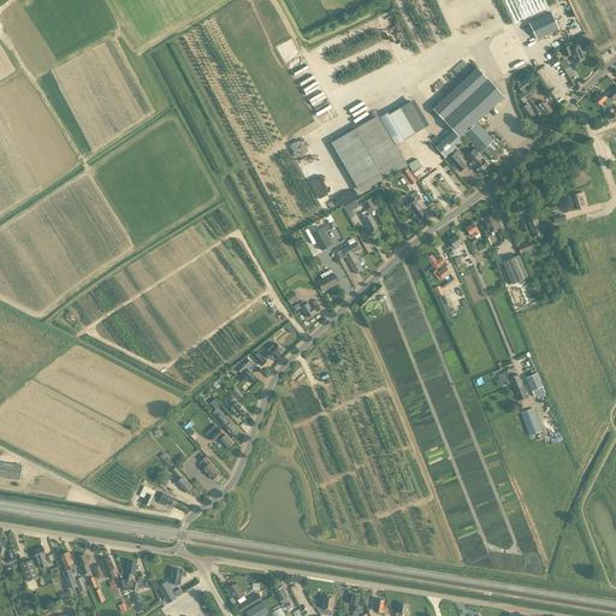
[(548,7),(544,0),(502,0),(513,23),(548,7)]
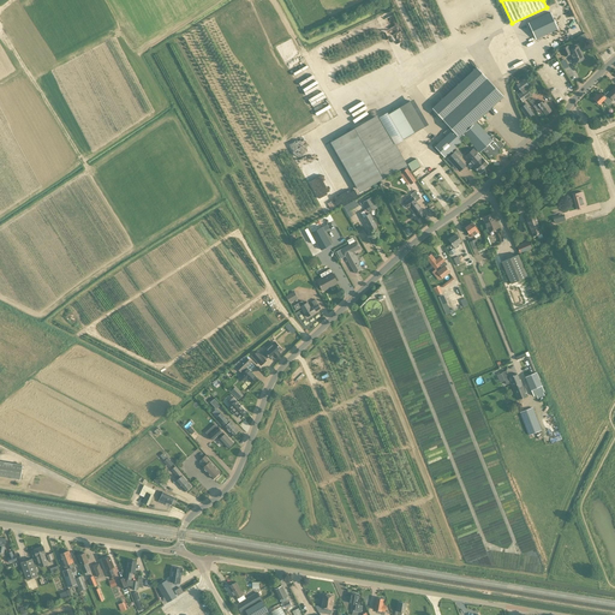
[(549,12),(527,23),(536,40),(557,29),(549,12)]
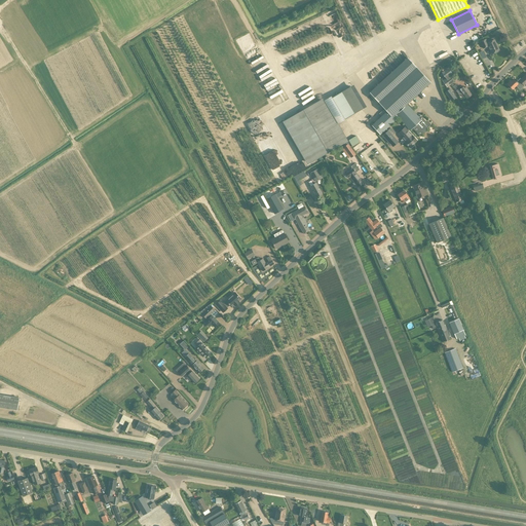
[(486,39),(480,41),(483,48),(488,46),(491,53),(494,52),(495,53),(498,51),(498,50),(499,50),(494,40),(487,43),(486,39)]
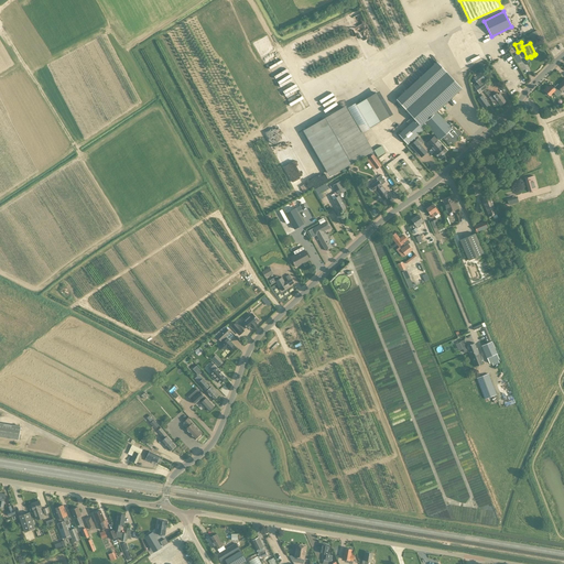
[(436,62),(396,99),(412,117),(407,122),(409,125),(399,134),(408,144),(408,143),(411,141),(426,126),(440,140),(443,137),(449,144),(458,137),(461,134),(451,123),(448,126),(444,120),(436,112),(436,111),(441,107),(462,88),(436,62)]
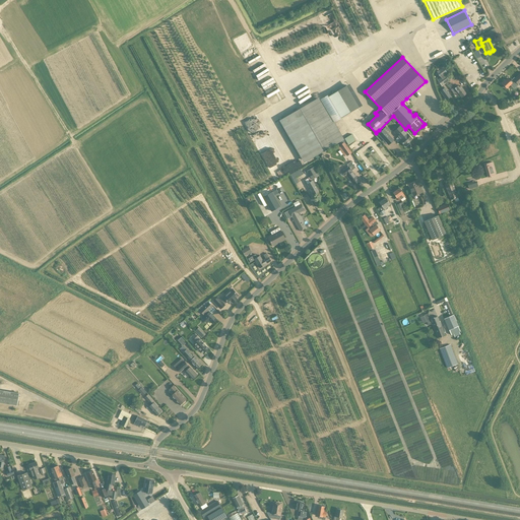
[(440,77),(445,84),(449,81),(448,79),(450,77),(449,75),(451,74),(444,64),(439,67),(434,69),(440,77)]
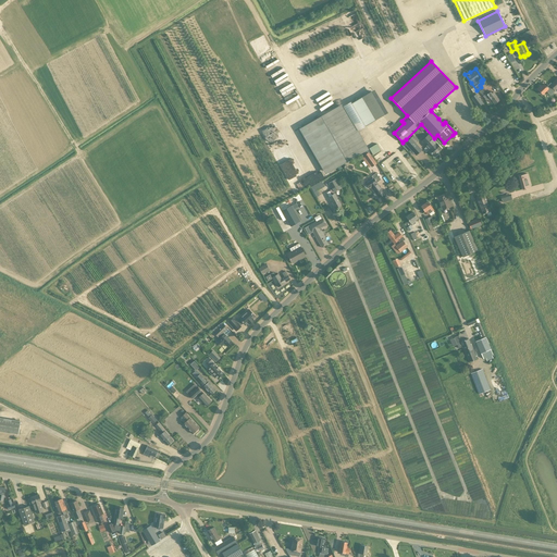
[(541,85),(536,89),(542,95),(546,91),(548,89),(549,90),(553,93),(555,90),(556,89),(556,78),(552,84),(551,83),(546,87),(543,84),(542,86),(541,85)]
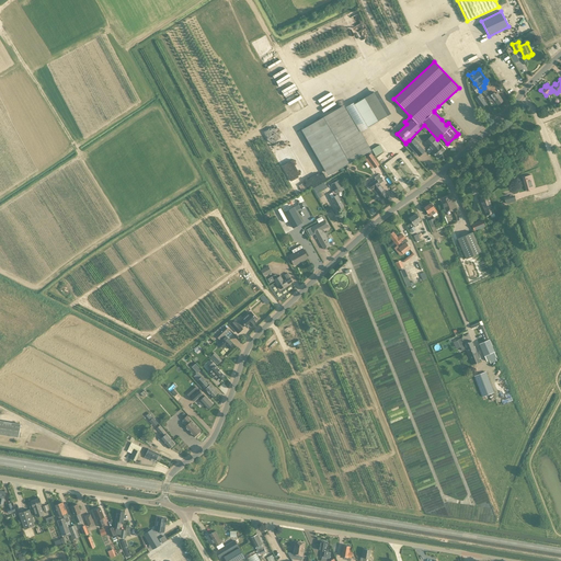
[(368,126),(390,114),(390,113),(379,94),(377,90),(355,103),(368,126)]
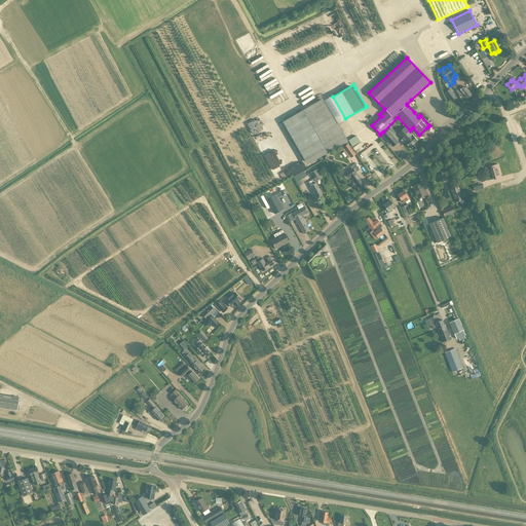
[(452,86),(456,90),(459,96),(461,95),(463,97),(464,96),(466,99),(467,98),(468,98),(471,97),(471,96),(472,95),(465,86),(464,88),(463,86),(461,88),(460,87),(458,84),(457,85),(456,84),(454,85),(453,84),(451,85),(452,86)]
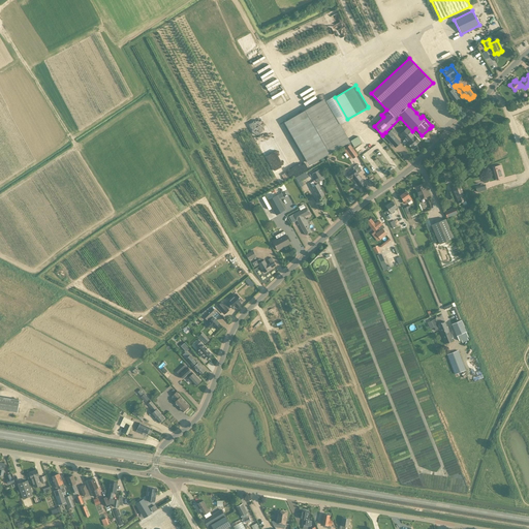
[(452,89),(447,93),(454,101),(459,98),(452,89)]
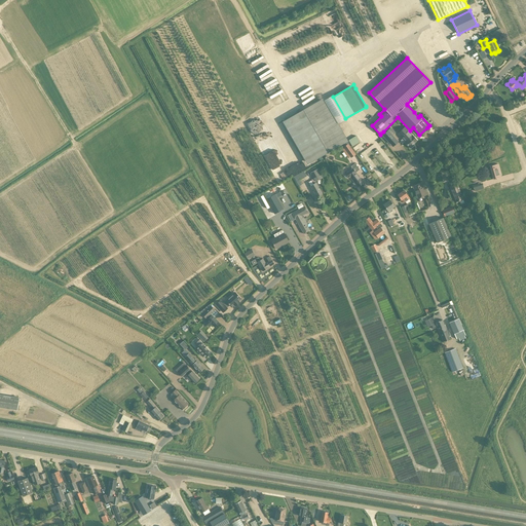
[(348,141),(324,98),(303,109),(283,121),(307,164),(328,152),(348,141)]
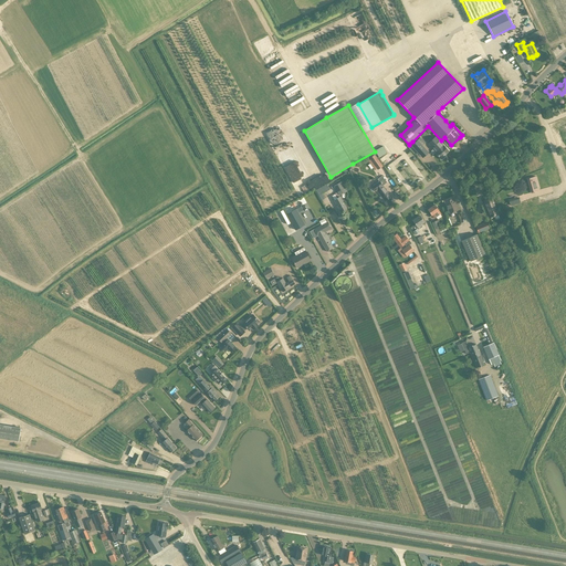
[(565,116),(556,119),(563,142),(565,140),(565,116)]
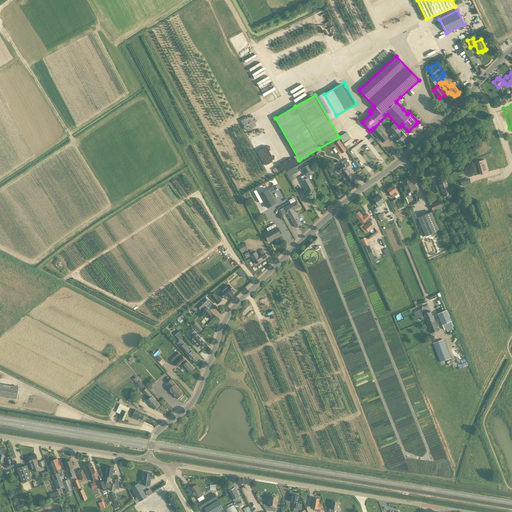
[(387,130),(394,138),(399,144),(402,141),(401,140),(405,137),(394,124),(387,130)]
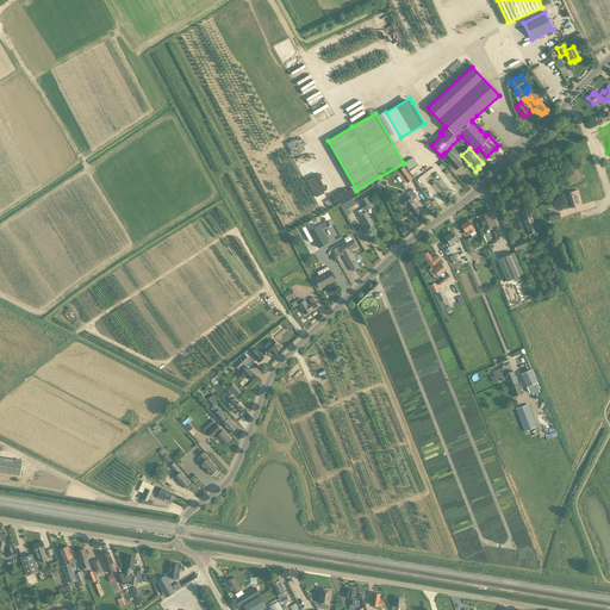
[(443,157),(450,165),(456,160),(455,157),(459,155),(453,149),(443,157)]
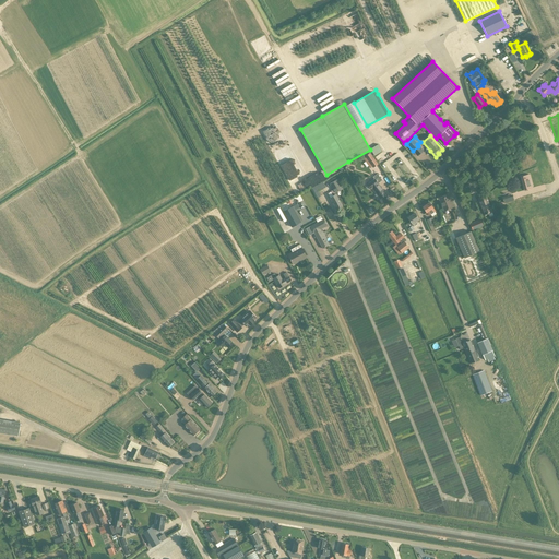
[(378,144),(370,149),(375,155),(382,151),(378,144)]
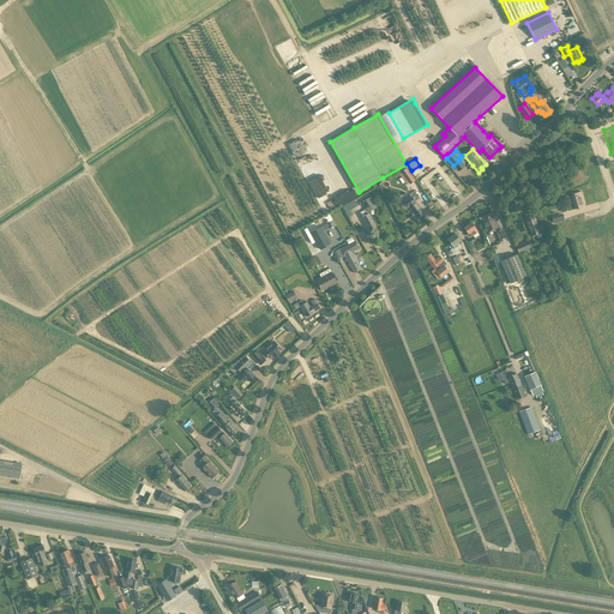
[(415,180),(407,168),(401,172),(409,184),(413,181),(415,180)]
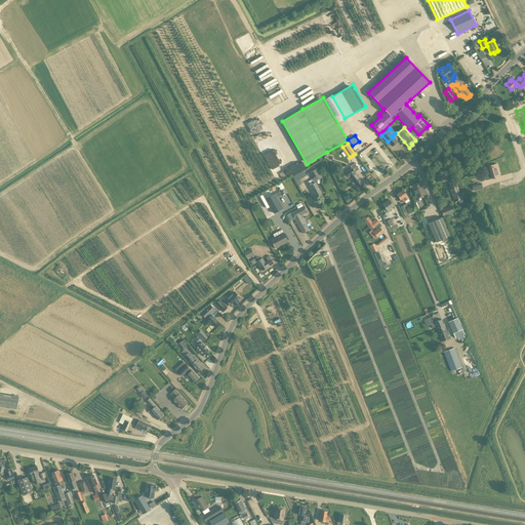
[(362,183),(355,172),(359,169),(354,163),(350,166),(352,168),(345,173),(348,177),(350,176),(354,183),(353,184),(353,185),(354,186),(355,186),(356,185),(357,187),(362,183)]
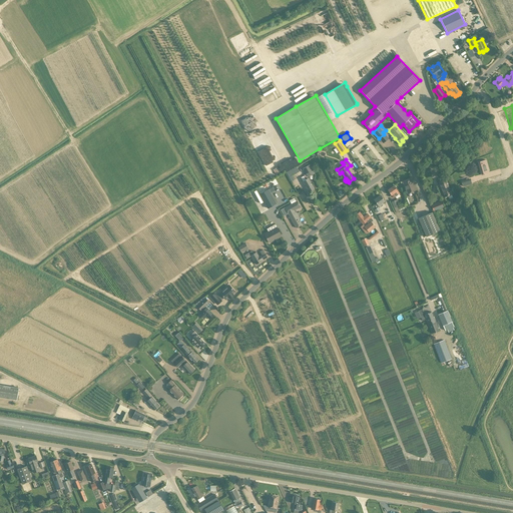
[(489,172),(485,160),(478,162),(481,174),(489,172)]
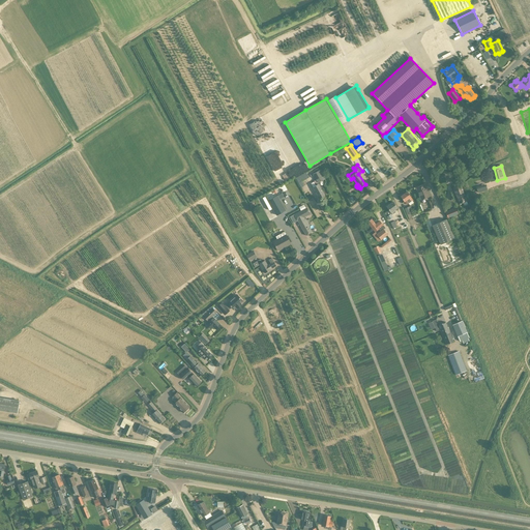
[(313,174),(318,183),(325,179),(320,170),(313,174)]
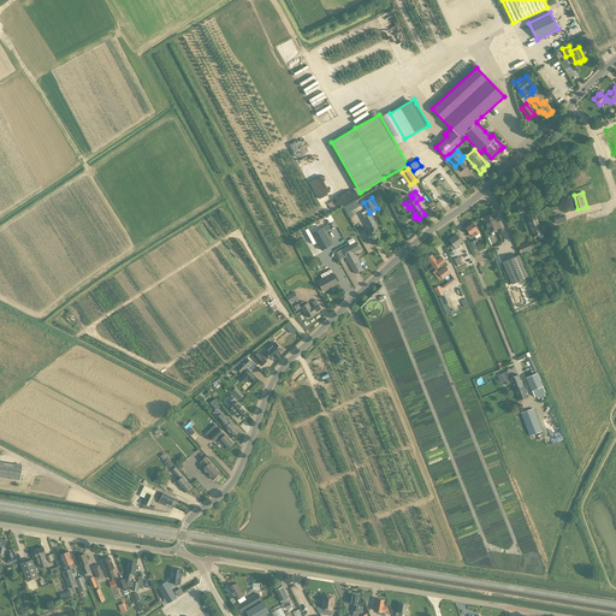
[(353,202),(343,207),(347,213),(350,211),(355,208),(353,202)]
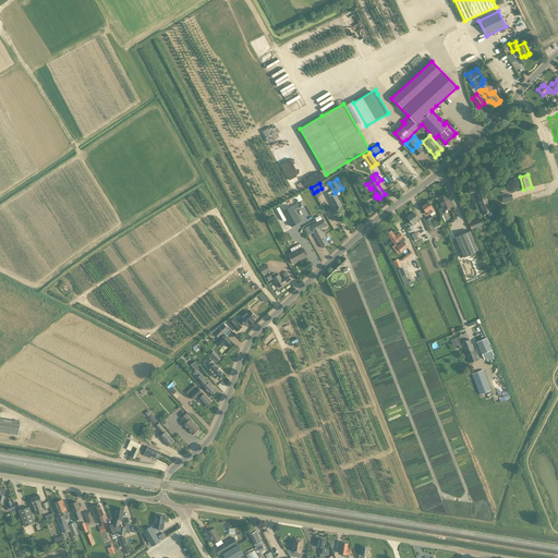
[(336,195),(335,194),(329,197),(336,209),(342,206),(338,198),(338,197),(337,195),(336,195)]
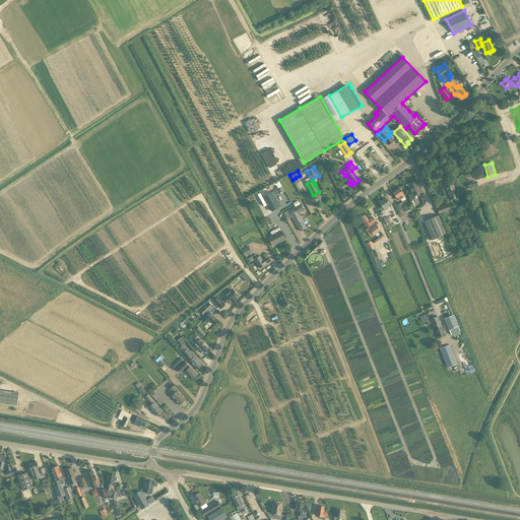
[(408,184),(413,196),(423,192),(419,186),(418,187),(416,181),(408,184)]
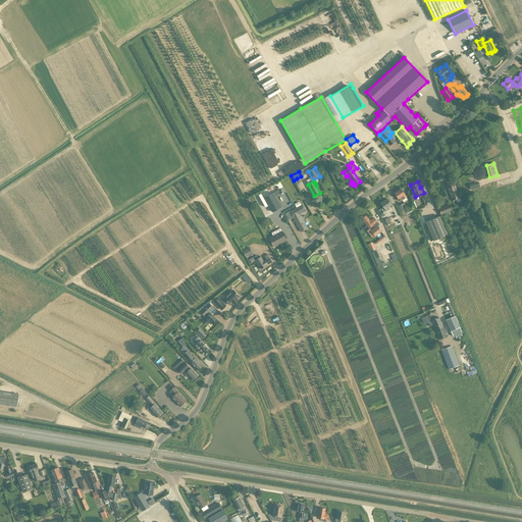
[(447,185),(452,198),(453,201),(460,198),(454,181),(447,185)]
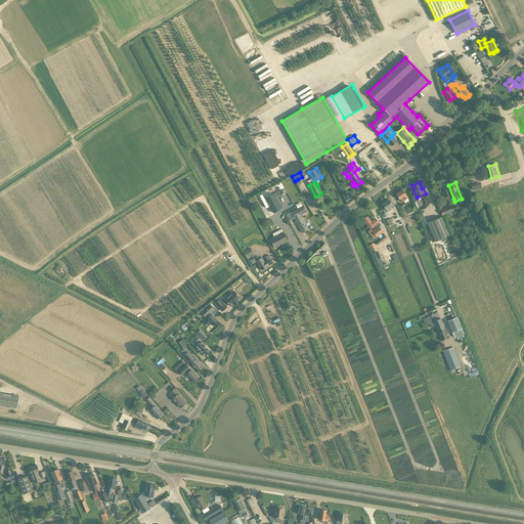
[(400,199),(402,202),(408,198),(402,189),(396,194),(399,200),(400,199)]
